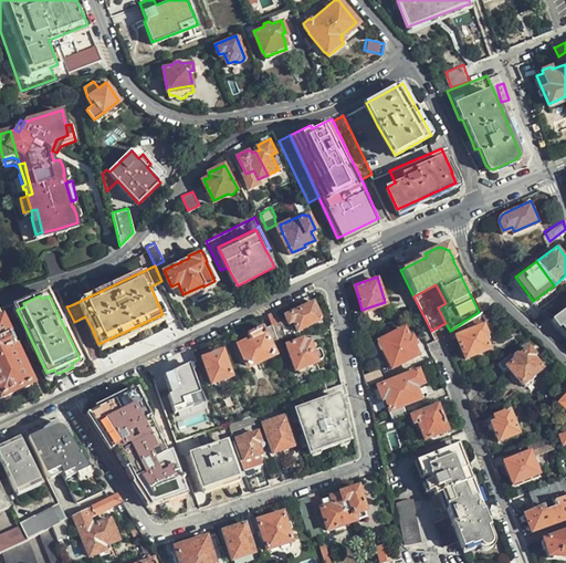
[(318,315),(311,301),(284,314),(287,322),(292,320),(297,330),(318,319),(318,315)]
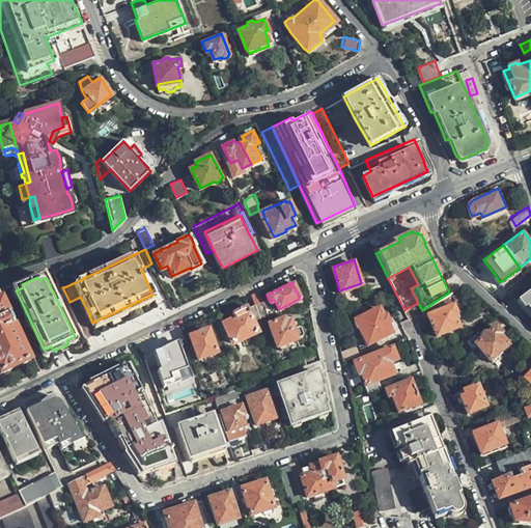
[(530,286),(516,298),(523,306),(525,304),(530,311),(530,286)]
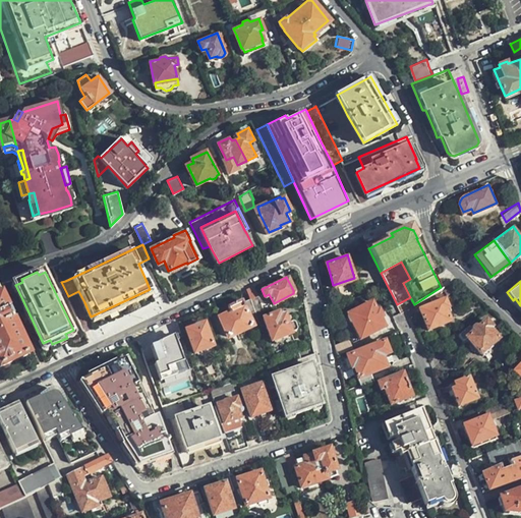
[(442,288),(441,287),(429,294),(432,302),(420,307),(428,327),(450,319),(445,305),(447,304),(444,297),(447,294),(445,290),(442,288)]
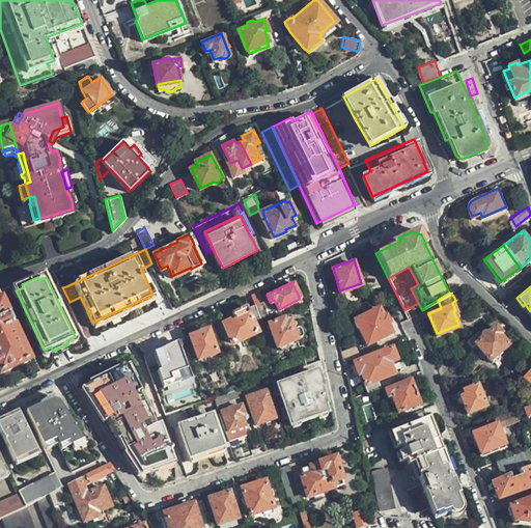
[(0,369),(29,356),(0,296),(0,369)]
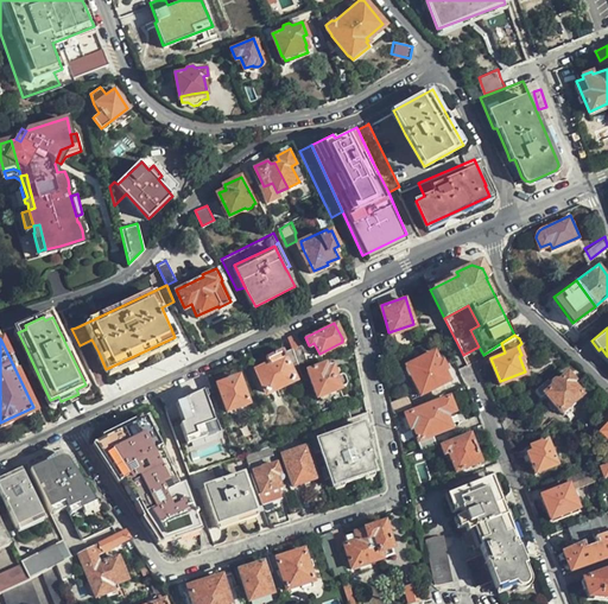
[(299,343),(291,347),(298,363),(305,361),(299,343)]
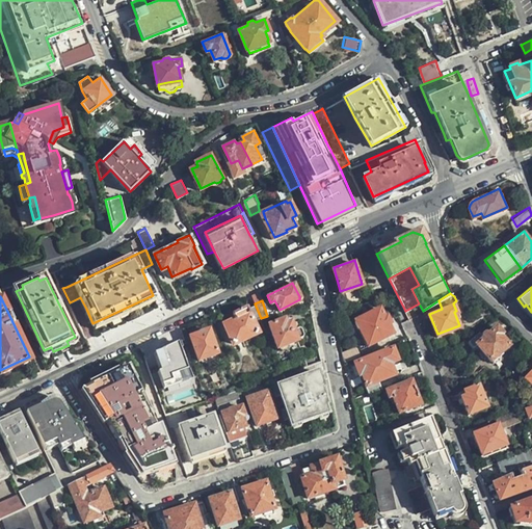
[(261,318),(255,303),(246,308),(245,306),(231,313),(234,319),(223,323),(231,340),(233,341),(235,341),(238,340),(255,333),(256,331),(256,328),(253,322),(261,318)]
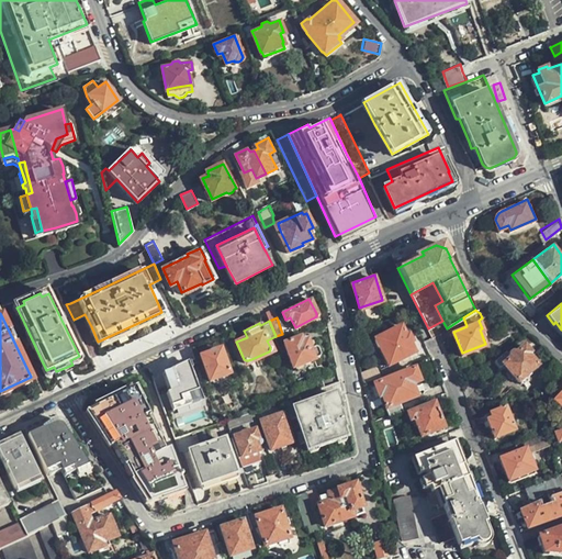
[(413,341),(408,333),(406,334),(400,323),(375,336),(390,364),(415,350),(411,341),(413,341)]
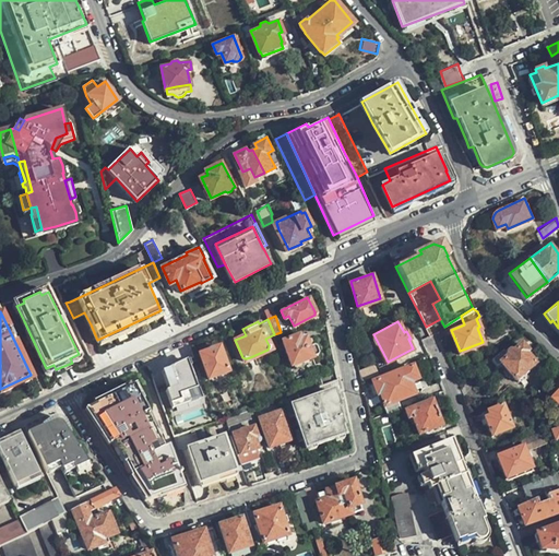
[(282,339),(290,363),(306,357),(312,355),(311,354),(313,349),(310,341),(306,340),(305,335),(299,336),(297,332),(282,339)]
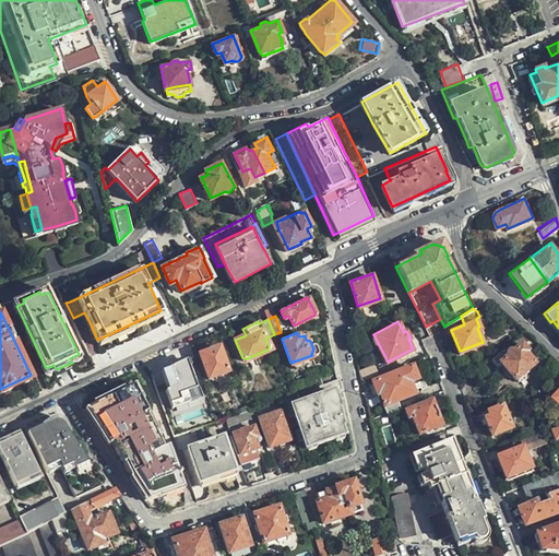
[(507,352),(502,346),(491,356),(498,364),(501,362),(514,377),(515,376),(516,378),(521,379),(523,377),(524,373),(522,371),(534,362),(525,352),(528,350),(522,342),(513,349),(510,349),(507,352)]
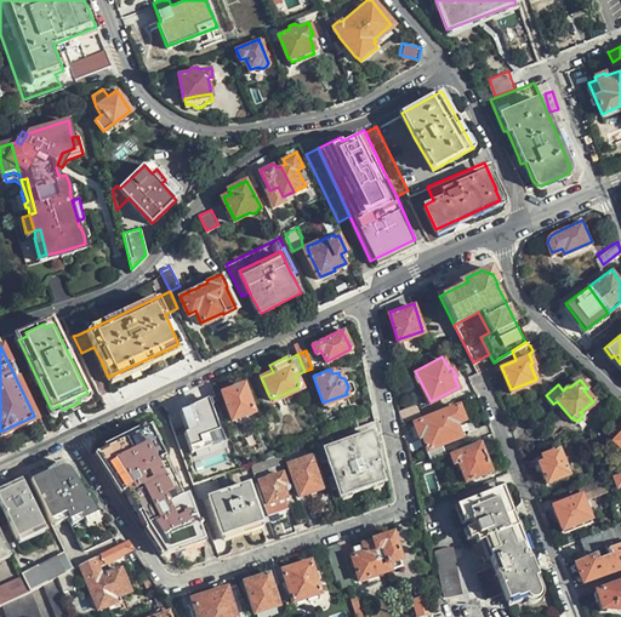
[(252,410),(243,383),(234,386),(234,388),(222,392),(231,418),(252,410)]
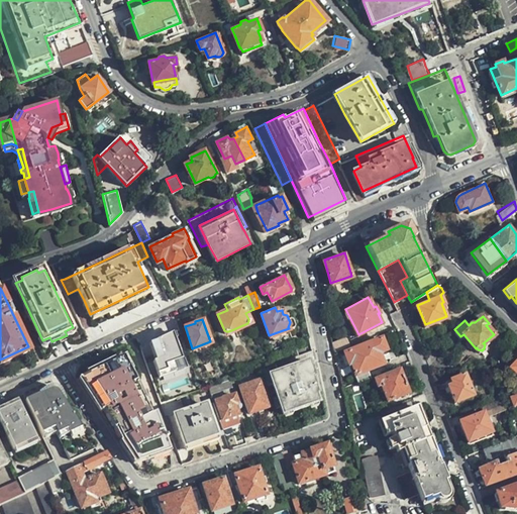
[(269,335),(264,336),(270,352),(289,345),(283,330),(269,335)]
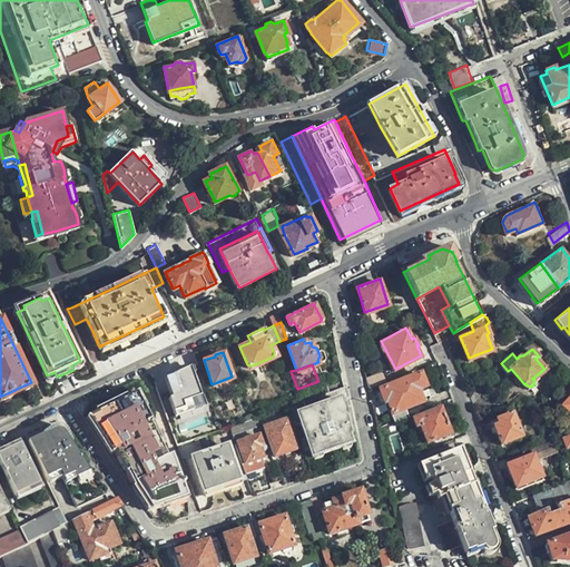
[(189,365),(154,379),(166,416),(184,410),(203,402),(189,365)]
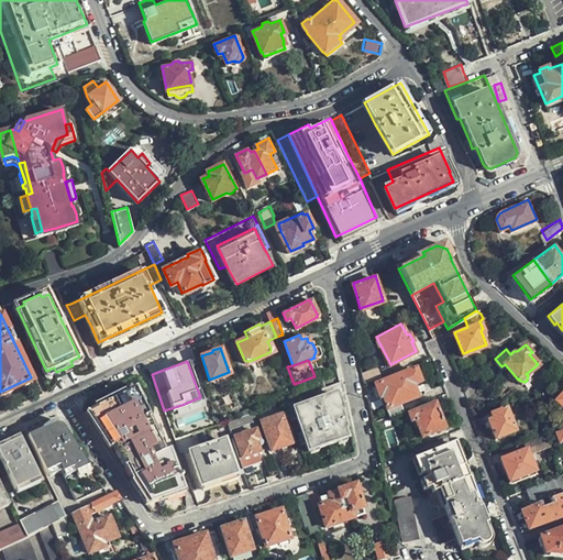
[(364,371),(365,381),(381,374),(377,365),(364,371)]
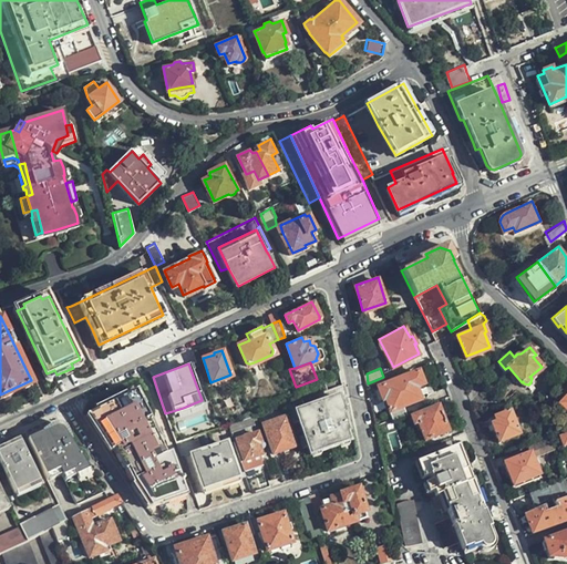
[(390,410),(391,417),(392,418),(406,411),(406,410),(404,404),(420,398),(414,387),(421,383),(422,380),(418,370),(378,386),(384,401),(388,399),(391,410),(390,410)]
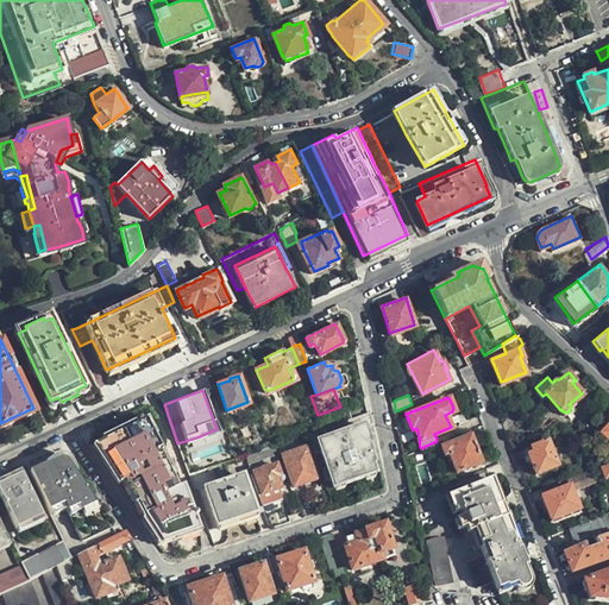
[(321,426),(325,423),(344,416),(340,407),(318,415),(321,426)]
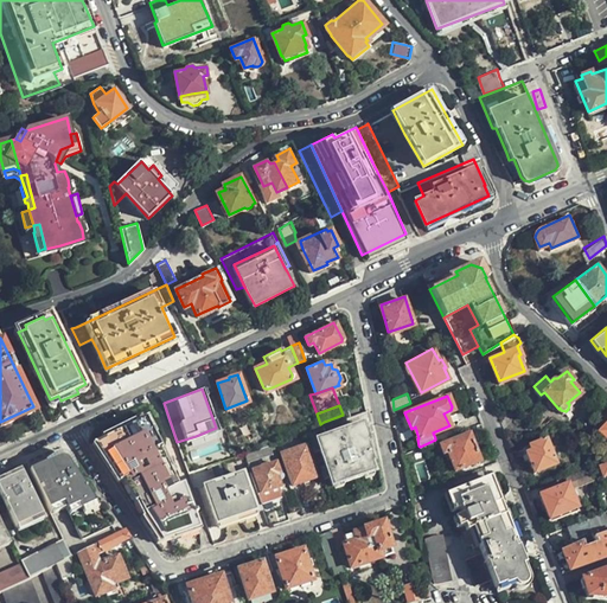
[(146,416),(93,442),(117,481),(122,479),(134,500),(136,500),(145,514),(141,517),(157,540),(198,527),(183,483),(178,485),(146,416)]
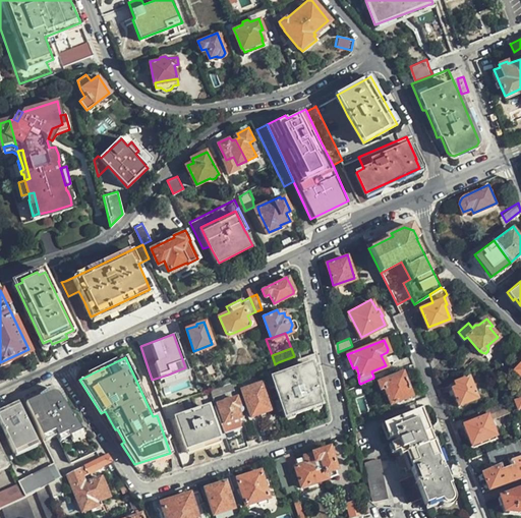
[(264,367),(280,416),(321,403),(317,395),(319,395),(315,386),(316,385),(313,376),(314,375),(312,368),(313,367),(310,359),(280,369),(278,362),(275,364),(264,367)]
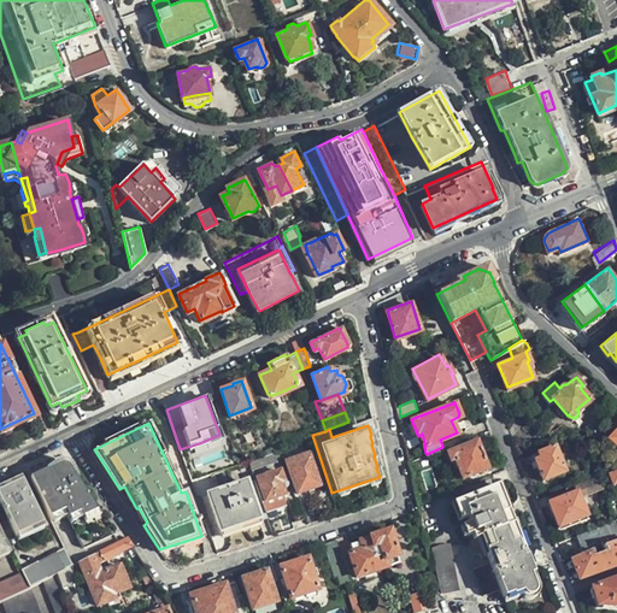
[(487,467),(476,440),(447,451),(451,459),(454,458),(463,476),(487,467)]
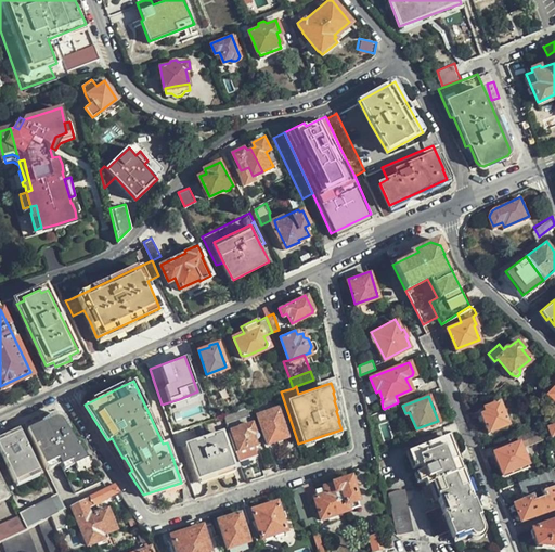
[(179,399),(162,405),(171,433),(189,426),(179,399)]
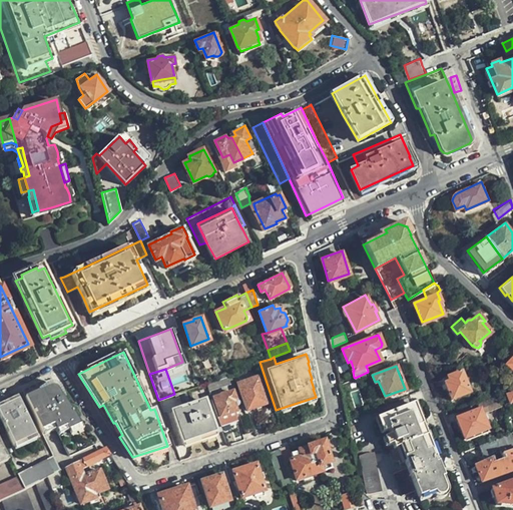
[(470,391),(461,370),(447,376),(449,380),(445,381),(451,398),(470,391)]
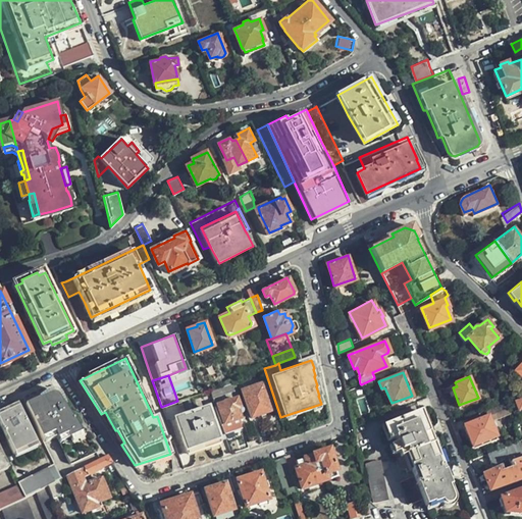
[(271,408),(261,380),(244,387),(243,388),(242,390),(242,392),(250,413),(253,414),(271,408)]
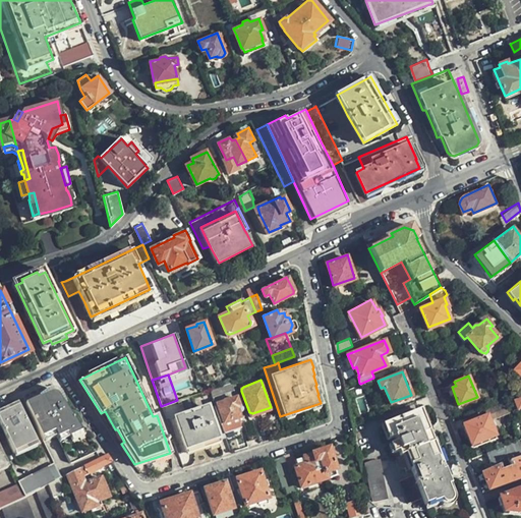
[(51,388),(45,391),(48,392),(47,395),(58,398),(58,396),(62,397),(59,393),(56,389),(54,388),(51,388)]
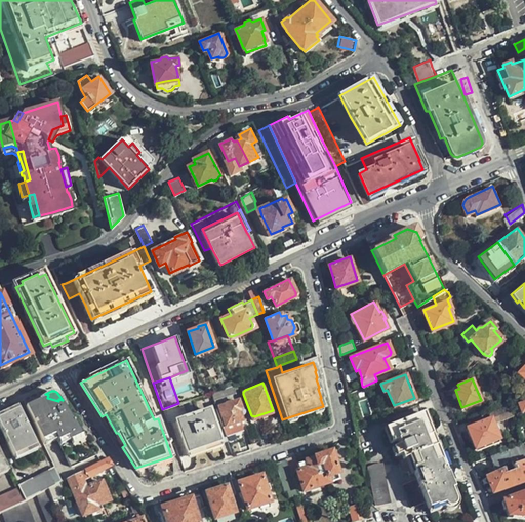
[(45,394),(25,403),(26,405),(36,426),(43,440),(45,439),(44,437),(55,431),(58,437),(68,432),(70,437),(82,431),(63,400),(58,399),(58,401),(47,398),(48,395),(45,394)]
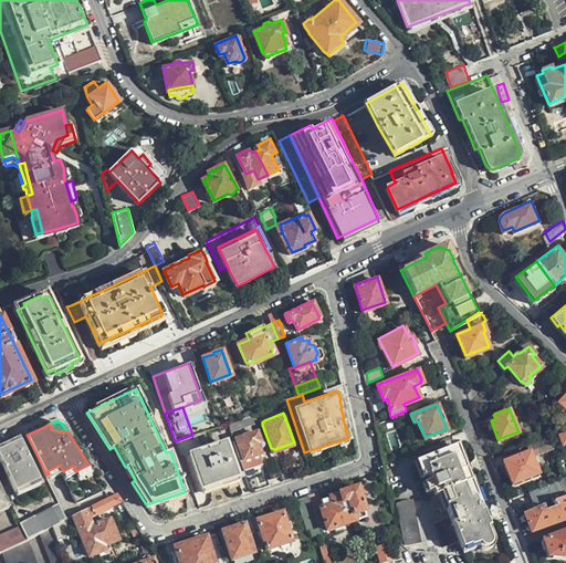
[(237,437),(242,457),(259,451),(261,451),(258,440),(260,439),(257,430),(237,437)]
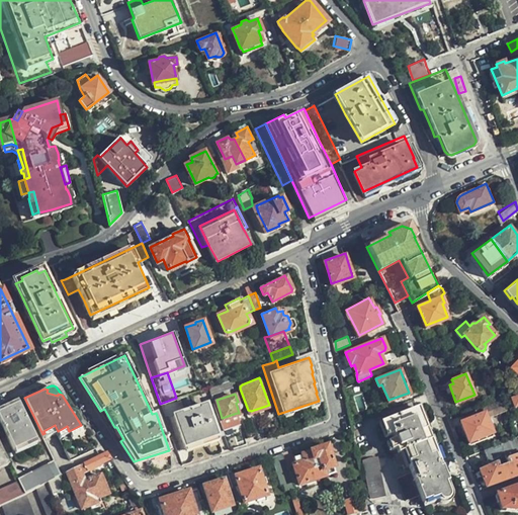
[(36,436),(18,398),(0,407),(0,422),(12,447),(36,436)]
